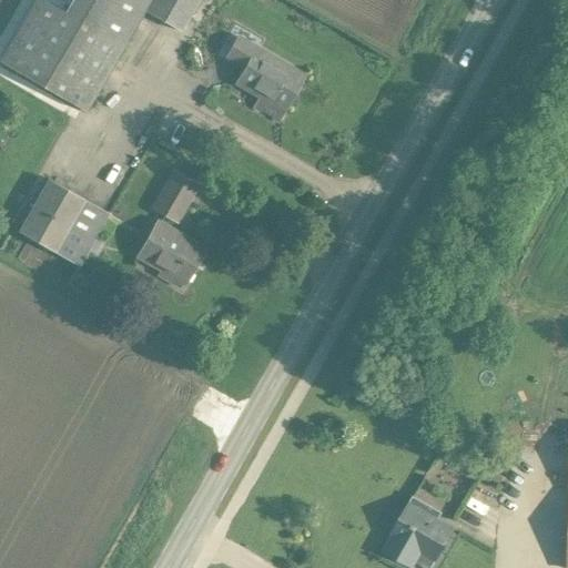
[(33,0),(0,58),(0,62),(84,112),(144,10),(150,0),(71,0),(64,12),(43,0),(33,0)]
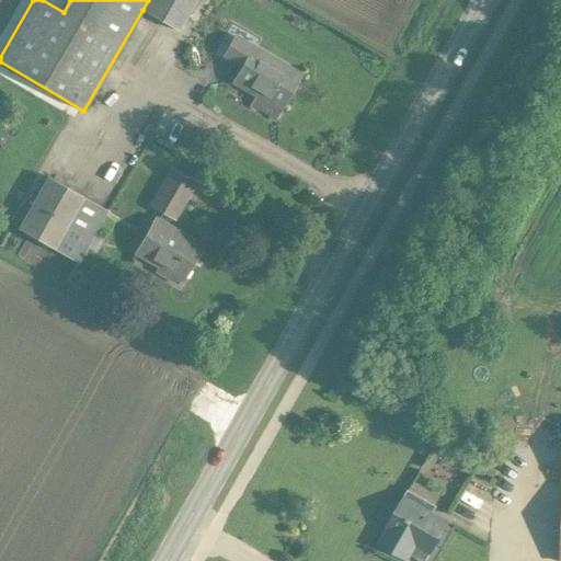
[(148,0),(142,10),(179,32),(196,0),(148,0)]
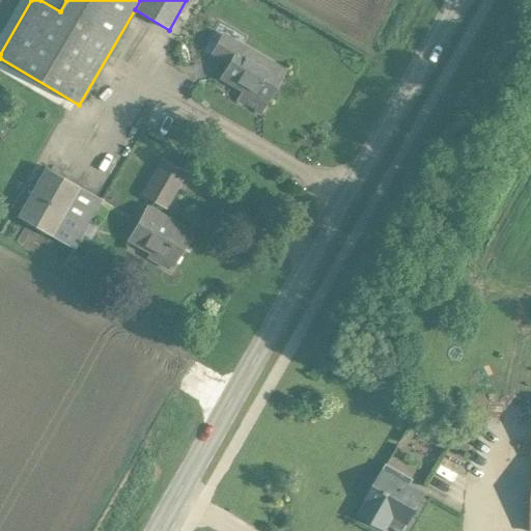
[(264,104),(283,71),(240,45),(220,78),(264,104)]
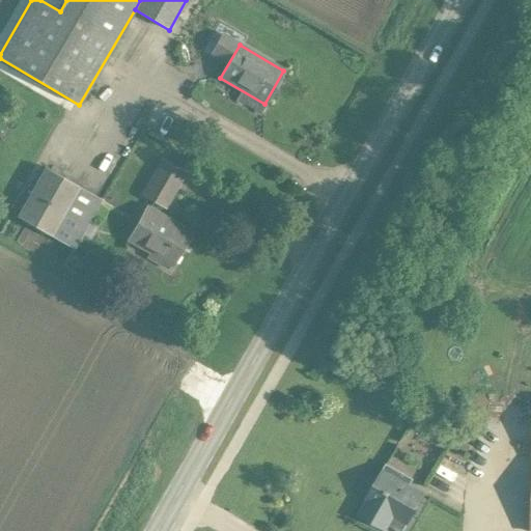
[(172,266),(191,232),(157,213),(161,205),(164,207),(184,173),(162,161),(142,195),(152,201),(148,208),(146,207),(128,241),(150,253),(147,258),(167,270),(170,264),(172,266)]
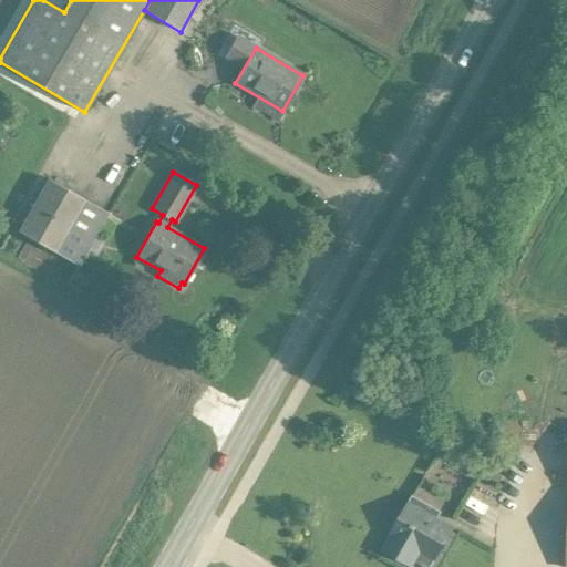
[(80,265),(107,215),(83,200),(83,199),(47,178),(17,230),(54,251),(54,250),(80,265)]
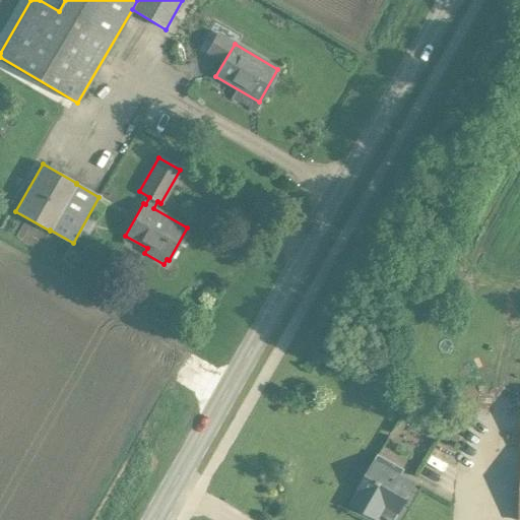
[(350,505),(378,519),(393,519),(415,482),(414,482),(413,482),(392,470),(395,465),(377,455),(356,491),(358,491),(349,505),(350,505)]
